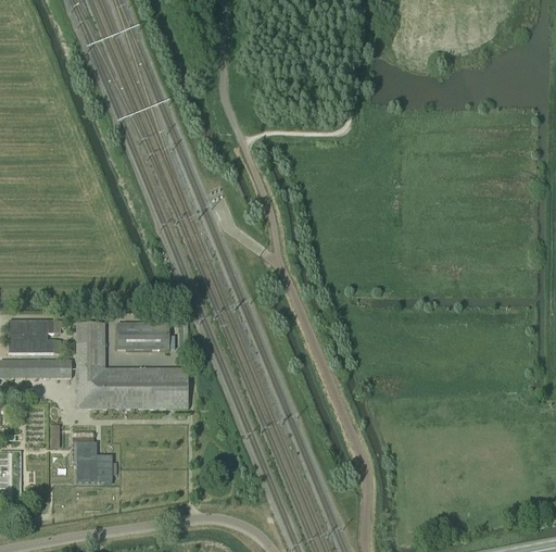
[(8,352),(53,352),(53,338),(47,338),(47,331),(53,331),(53,320),(8,320),(8,352)]
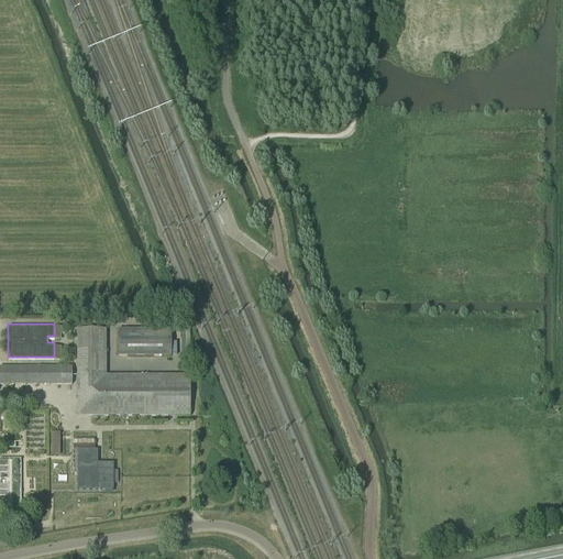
[(77,326),(77,413),(189,412),(189,372),(106,372),(106,326),(77,326)]
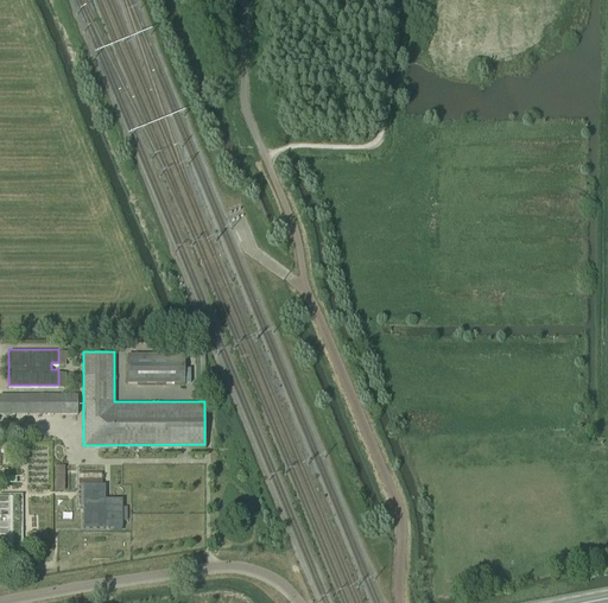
[(127,380),(184,380),(184,351),(127,351),(127,380)]
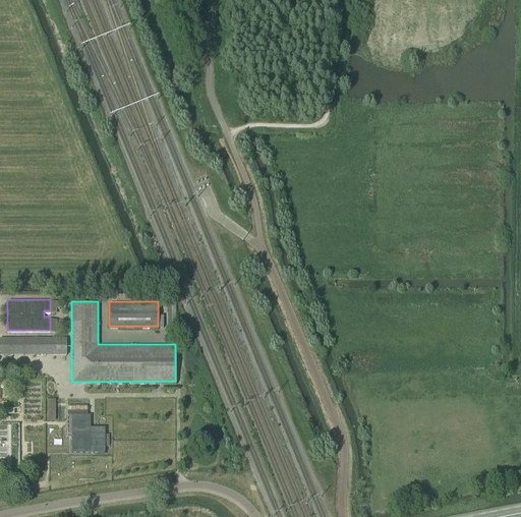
[(0,352),(66,352),(66,336),(0,336),(0,352)]
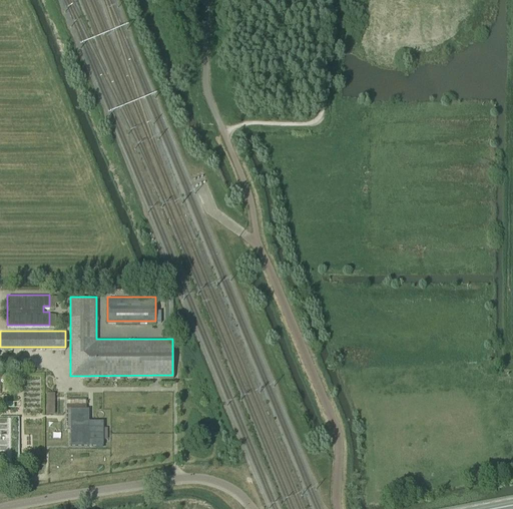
[(46,390),(47,410),(55,409),(55,389),(46,390)]
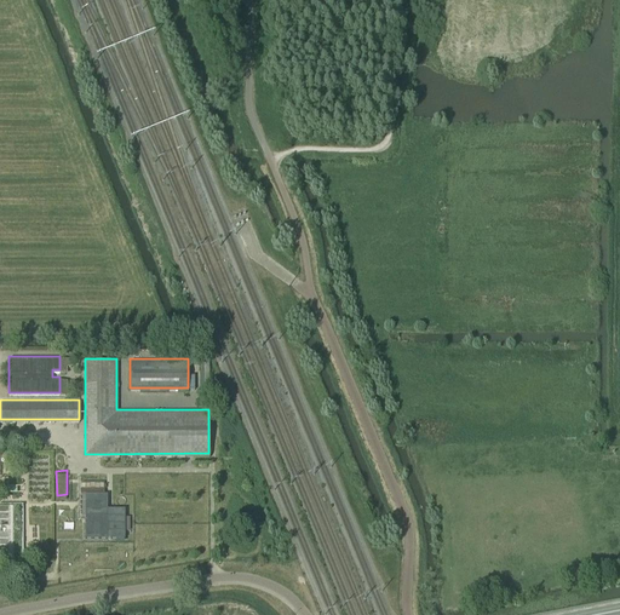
[(85,490),(85,535),(124,535),(124,505),(109,505),(107,505),(107,490),(85,490)]
